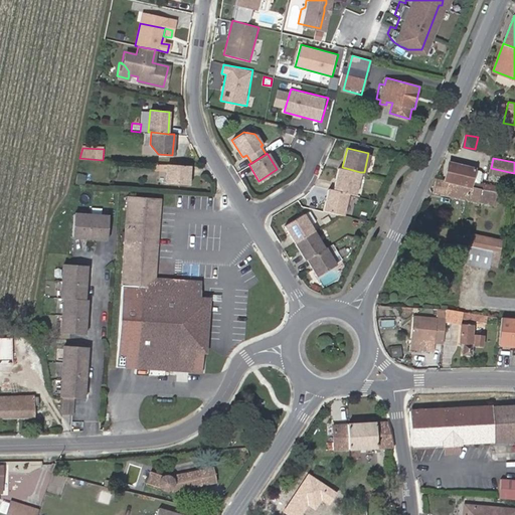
[(476,169),(449,162),(445,180),(499,192),(500,190),(500,187),(473,181),(476,169)]
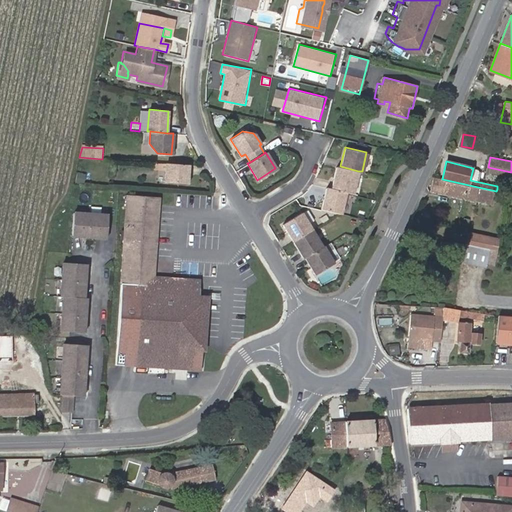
[(164,182),(188,183),(189,164),(165,163),(164,182)]
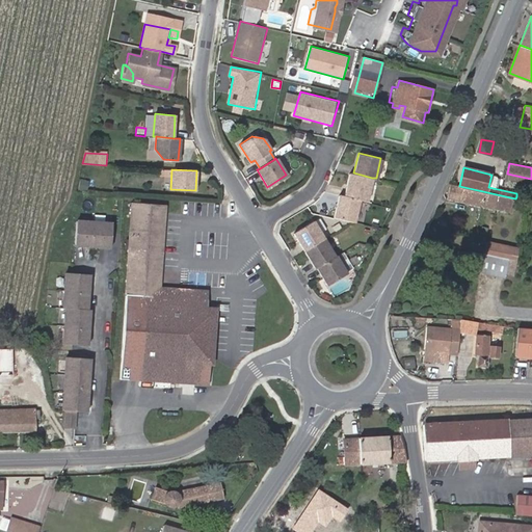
[(360,198),(367,200),(372,178),(353,173),(350,171),(344,194),(360,198)]
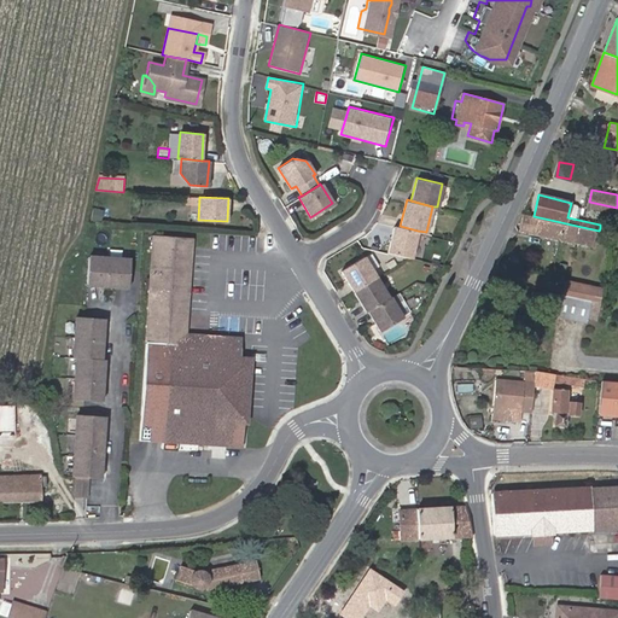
[(103,210),(94,209),(92,220),(100,221),(103,210)]
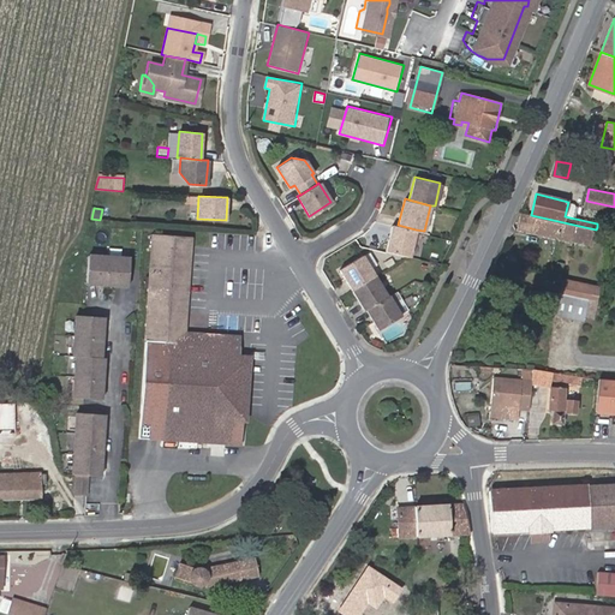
[(593,232),(597,232),(599,227),(597,227),(596,230),(531,215),(521,213),(518,228),(589,245),(593,232)]
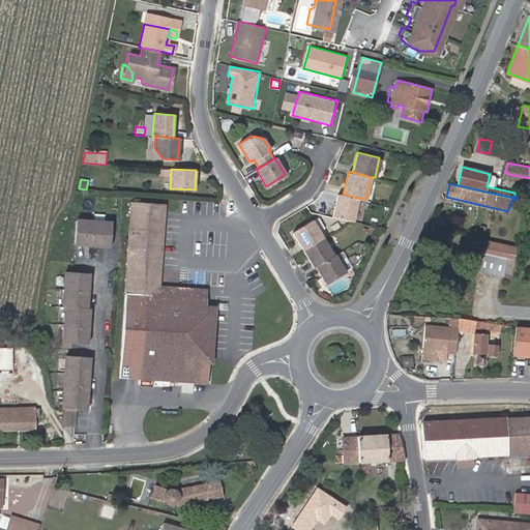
[(350,219),(352,219),(358,198),(343,194),(337,193),(332,215),(350,219)]
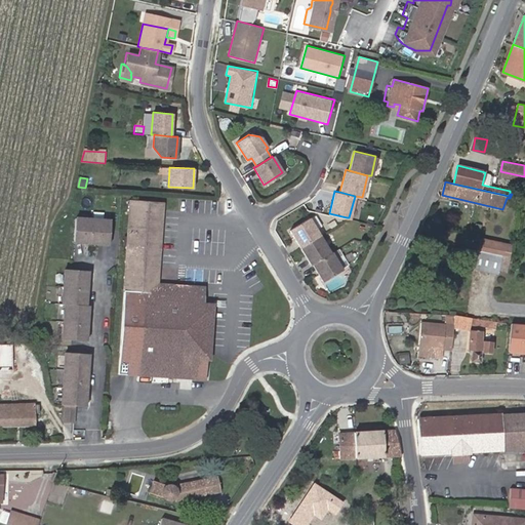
[(204,306),(205,295),(148,292),(154,210),(154,203),(130,201),(119,374),(207,379),(211,306),(204,306)]
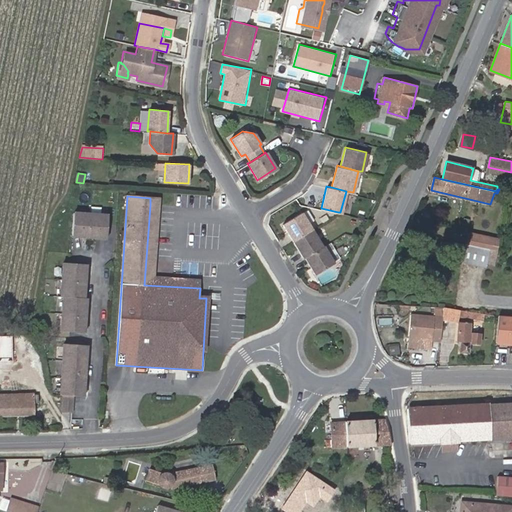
[(150,205),(144,285),(200,288),(201,278),(154,275),(158,198),(150,198),(150,205)]
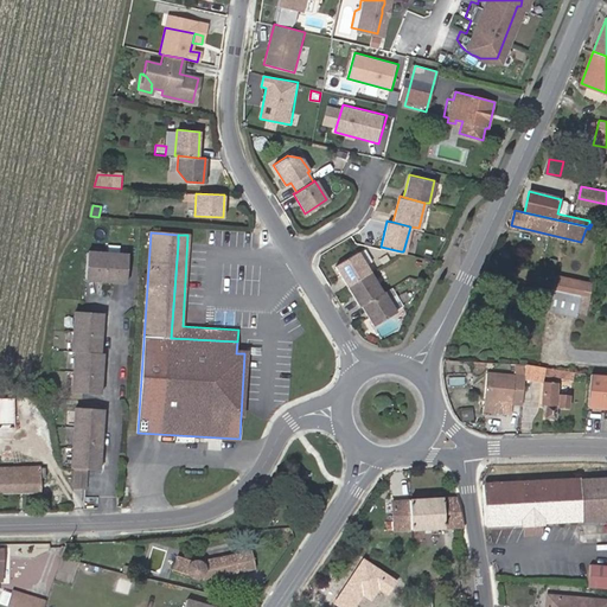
[(346,286),(369,272),(357,251),(334,266),(346,286)]
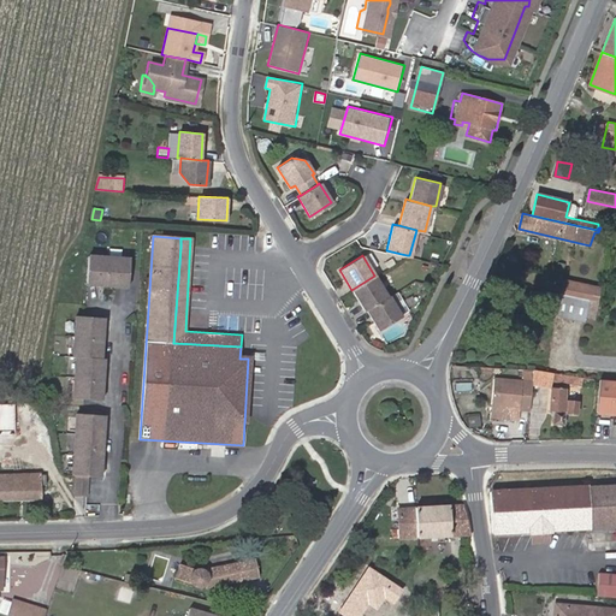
[(128,289),(130,260),(89,256),(87,285),(128,289)]
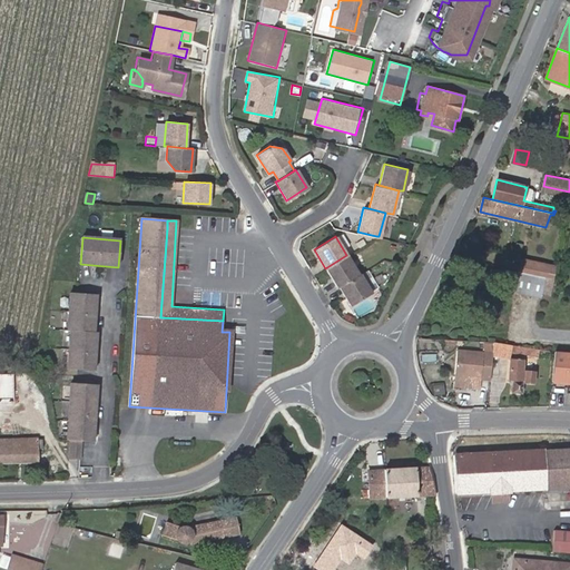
[(338,286),(359,275),(346,255),(325,268),(337,287),(338,286)]
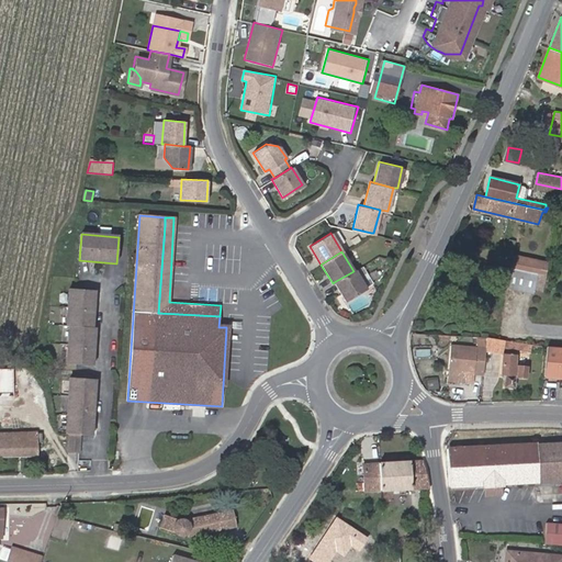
[(512,267),(547,274),(549,262),(515,255),(512,267)]
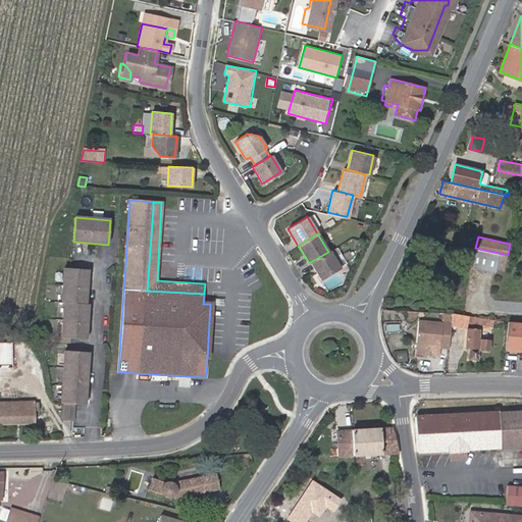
[(496,271),(500,255),(474,250),(471,266),(496,271)]
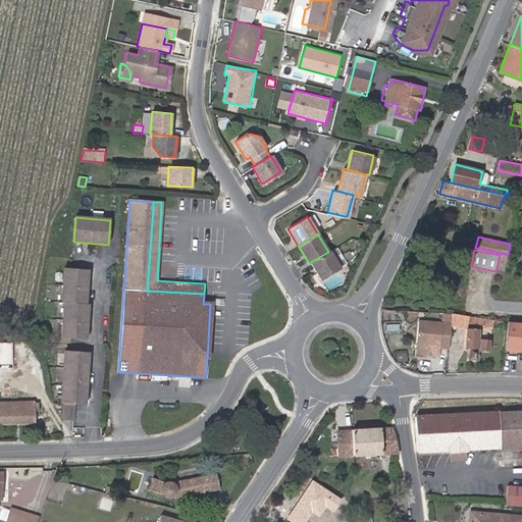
[(328,252),(310,262),(321,279),(340,268),(330,251),(328,252)]
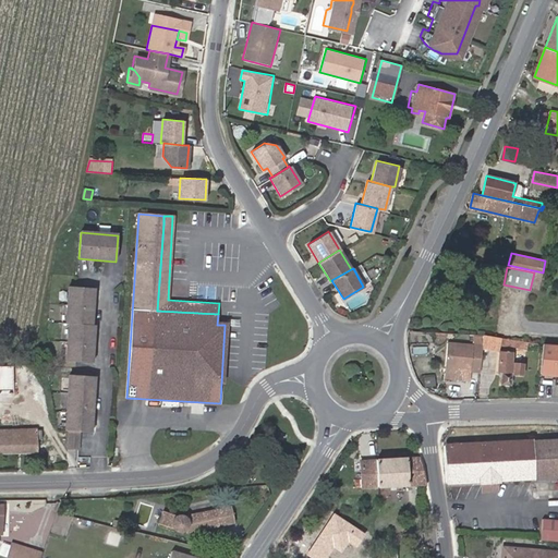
[(68,310),(94,312),(95,289),(70,287),(68,310)]
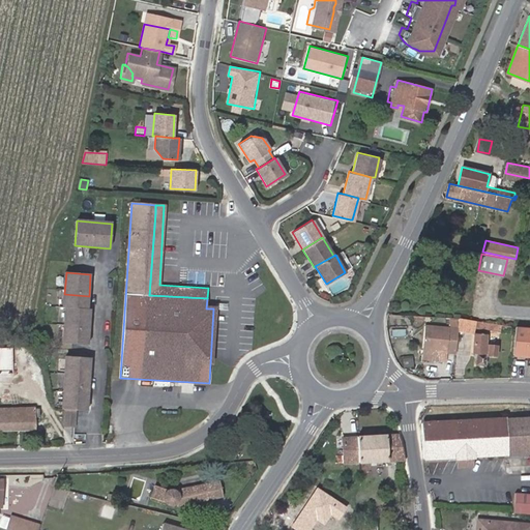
[(63,343),(88,345),(90,310),(88,308),(89,296),(64,294),(63,307),(66,308),(63,343)]
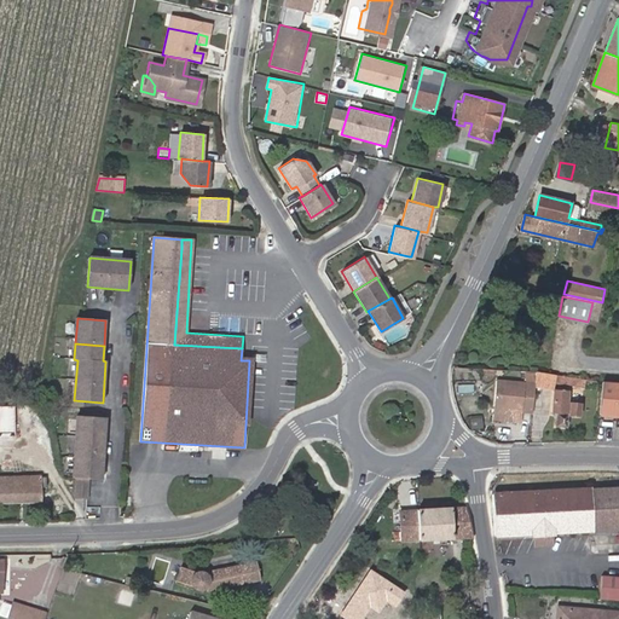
[(536,371),(526,371),(525,382),(536,382),(536,371)]
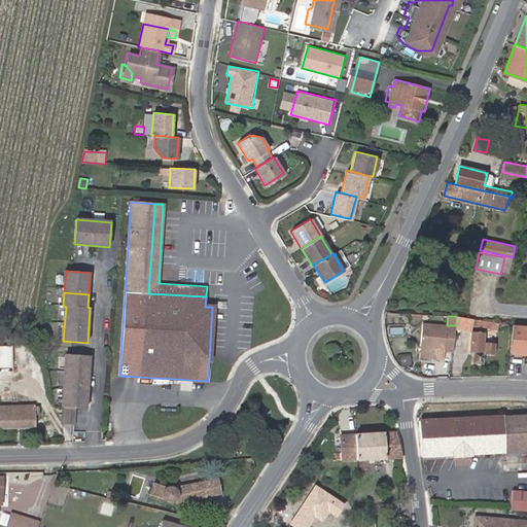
[(455,329),(471,332),(473,319),(456,316),(456,325),(455,329)]
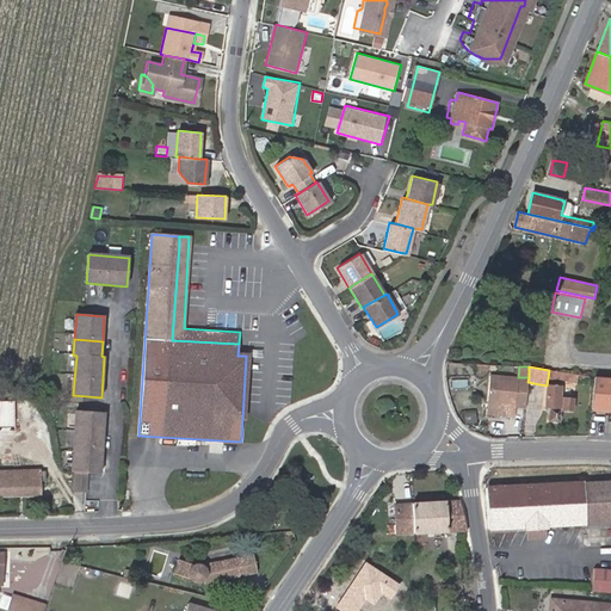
[(528,382),(529,377),(518,377),(489,375),(486,414),(499,415),(500,403),(516,405),(526,406),(528,382)]
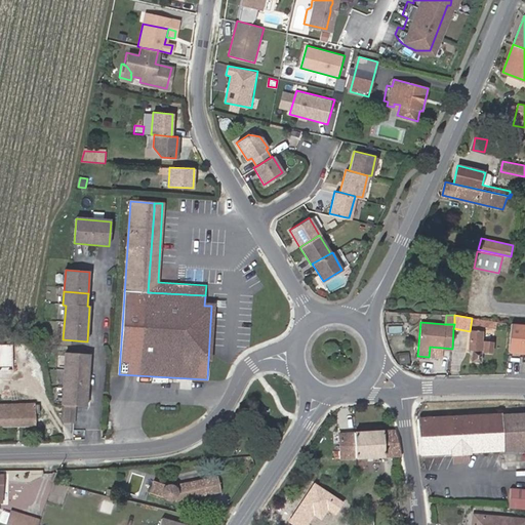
[(524,325),(511,324),(509,352),(524,353),(524,325)]
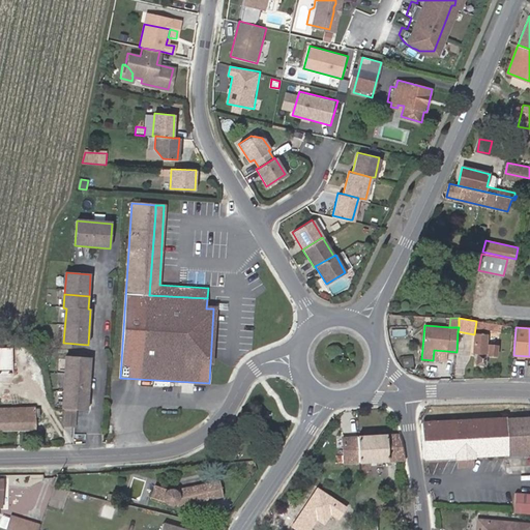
[(486,335),(474,334),(472,354),(476,354),(476,365),(483,366),(483,355),(495,356),(496,346),(484,345),(486,335)]
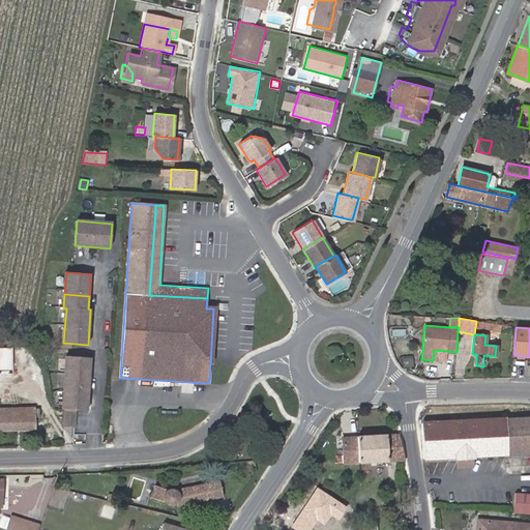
[(446,360),(447,351),(434,350),(433,360),(446,360)]
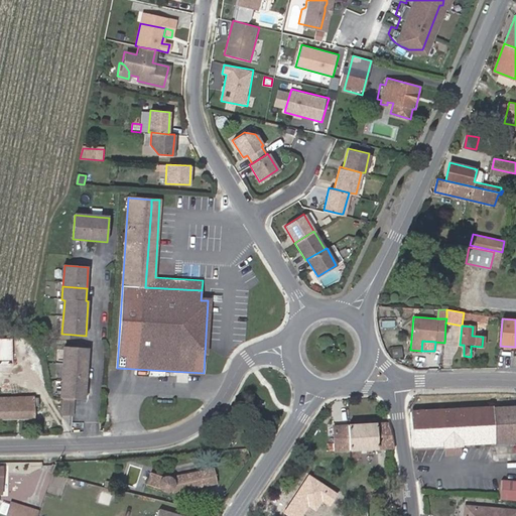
[(85,400),(89,349),(65,347),(60,398),(63,398),(74,399),(85,400)]
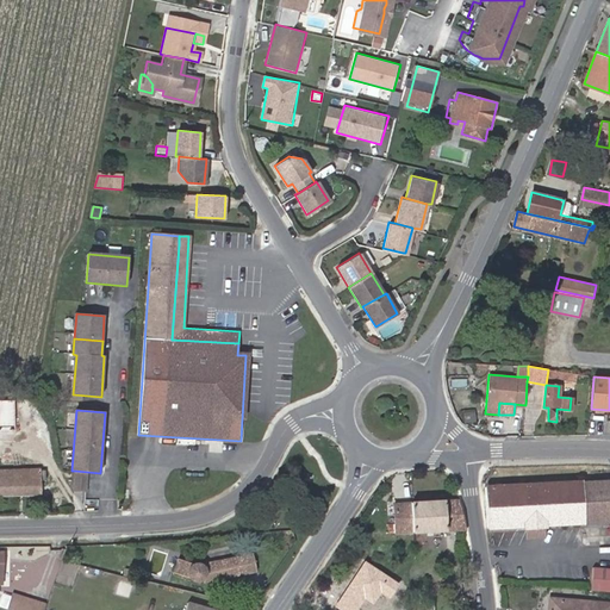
[(0,495),(41,496),(41,480),(41,471),(0,471),(0,495)]
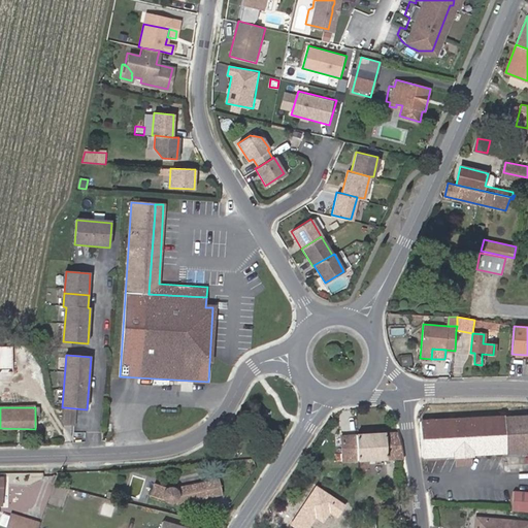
[(64,424),(74,425),(75,408),(65,407),(64,424)]
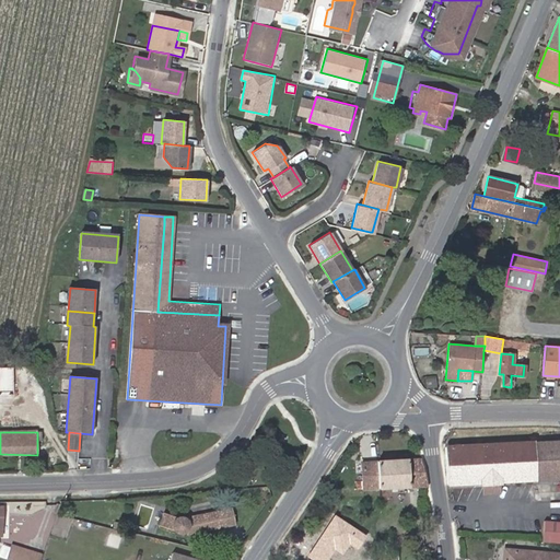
[(481,482),(481,485),(502,483),(502,481),(559,478),(559,439),(446,445),(448,483),(453,483),(481,482)]
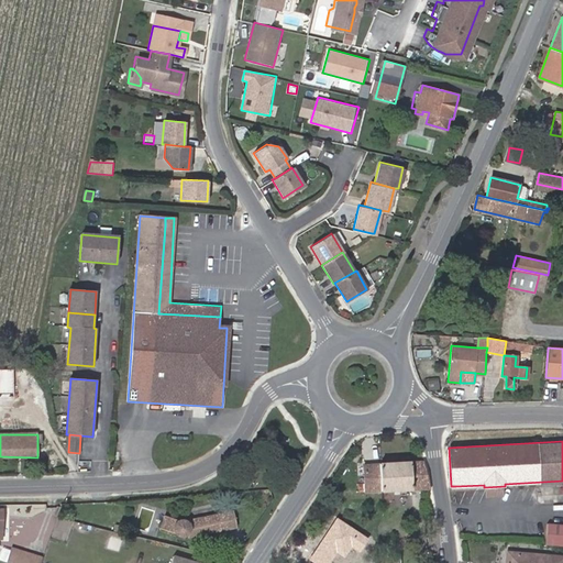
[(364,464),(365,492),(430,487),(423,461),(364,464)]
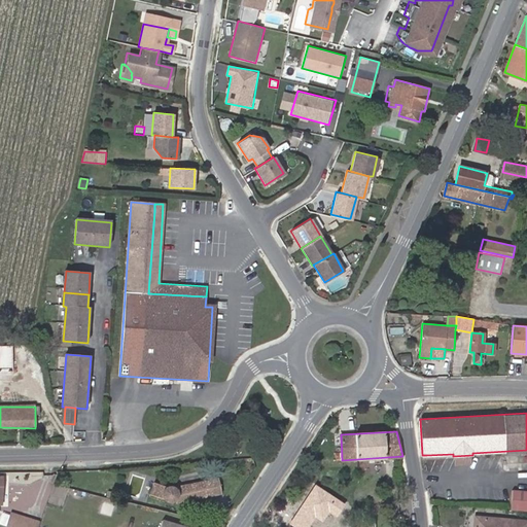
[(472,464),(472,455),(453,456),(454,464),(472,464)]
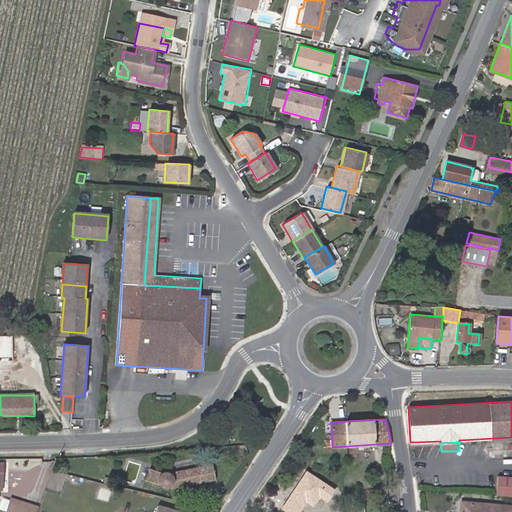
[(162,472),(161,472),(150,468),(146,479),(157,482),(158,484),(159,486),(161,487),(163,488),(165,488),(167,488),(169,487),(171,487),(171,489),(216,479),(212,463),(170,473),(169,472),(167,471),(165,471),(163,471),(162,472)]
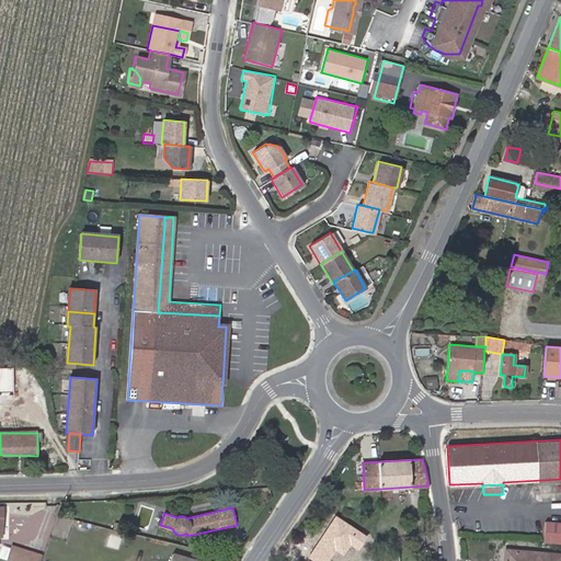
[(115,522),(113,529),(130,534),(133,526),(115,522)]
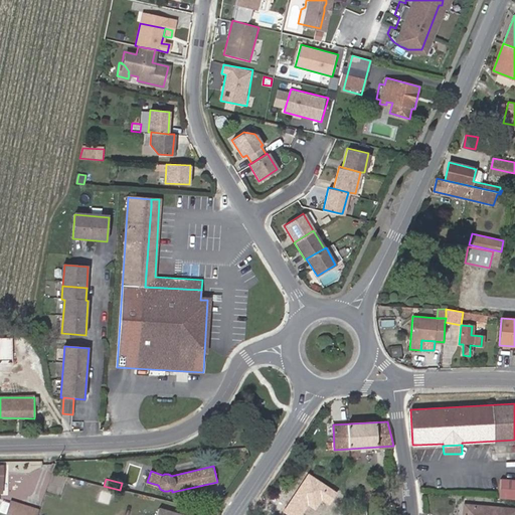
[(514,480),(501,479),(499,498),(514,499),(514,480)]
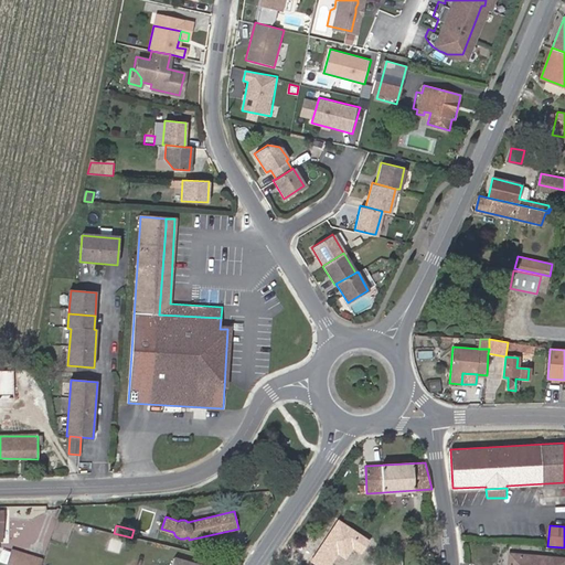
[(41,564),(43,560),(11,550),(7,563),(12,564),(41,564)]
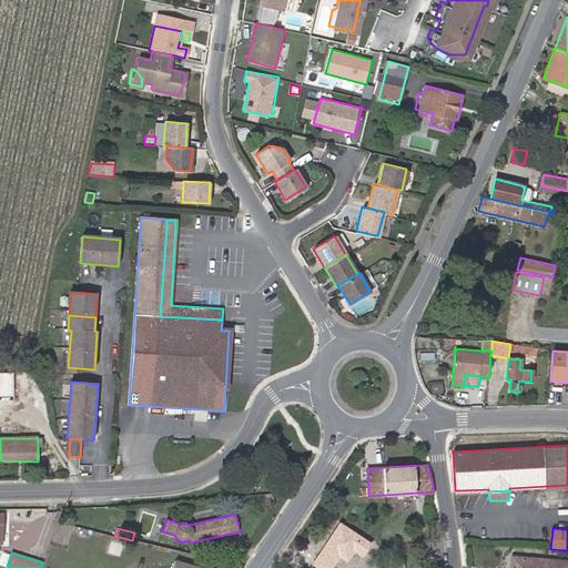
[(510,567),(567,567),(567,560),(511,556),(510,567)]
